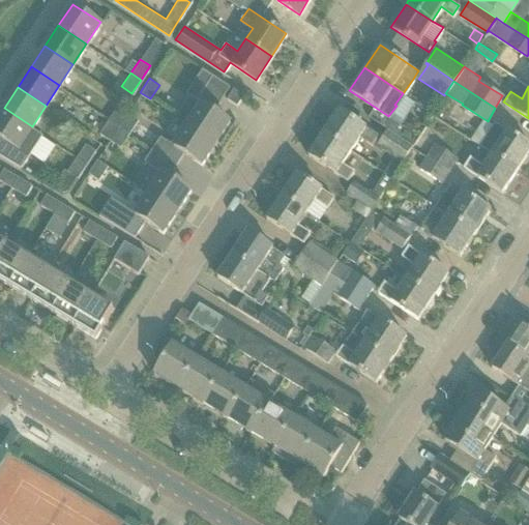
[(236,104),(243,93),(233,87),(226,96),(236,104)]
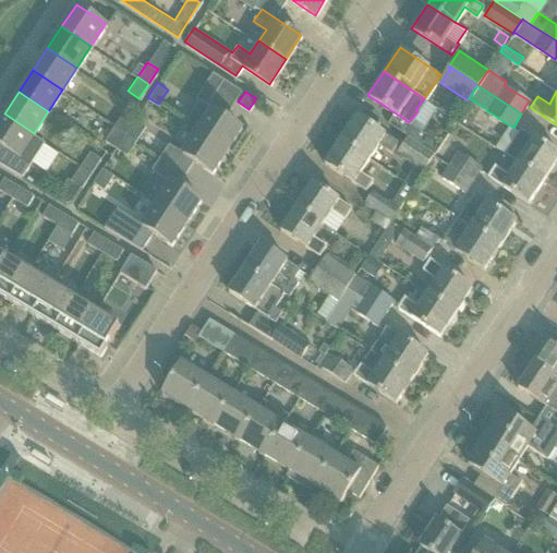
[(227,149),(241,127),(212,107),(197,129),(227,149)]
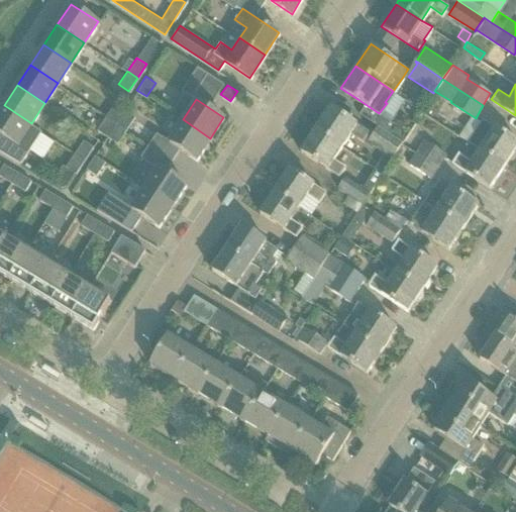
[(116,121),(124,108),(114,101),(105,114),(116,121)]
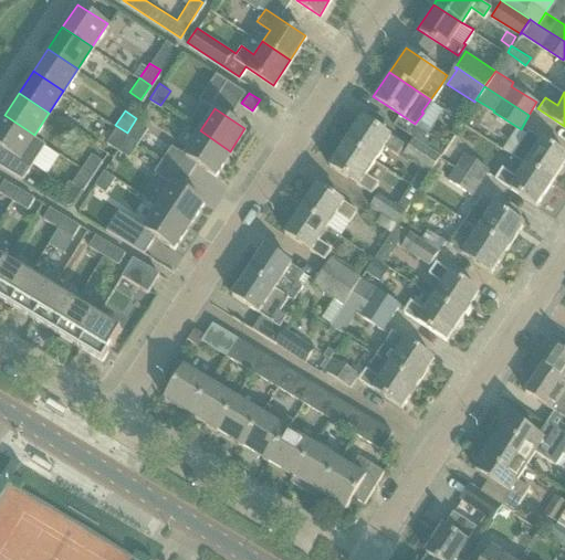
[(34,135),(4,115),(0,122),(0,146),(0,165),(21,178),(44,143),(34,135)]
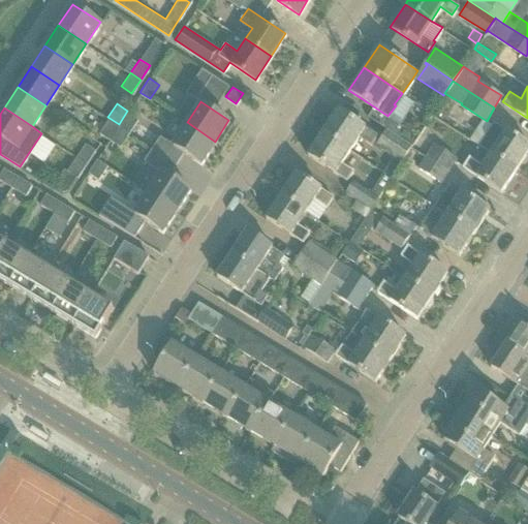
[(371,142),(376,133),(337,108),(322,130),(349,148),(360,133),(371,142)]
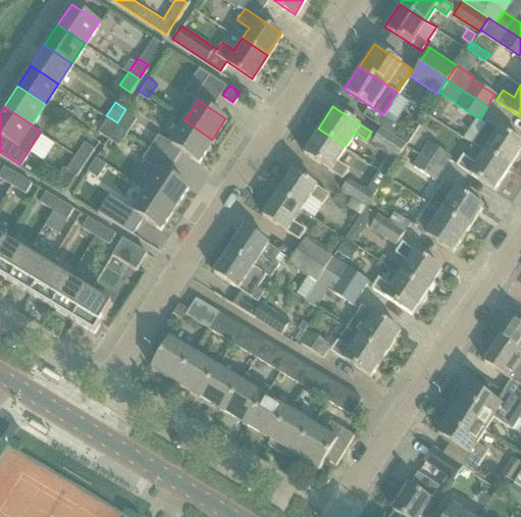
[(127,130),(136,116),(125,109),(117,122),(127,130)]
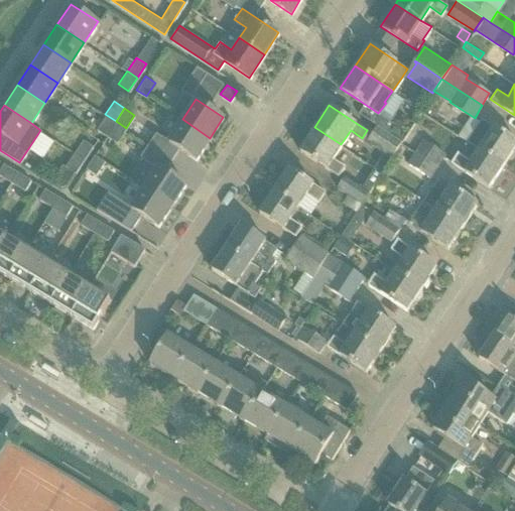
[(107,135),(116,121),(105,114),(96,128),(107,135)]
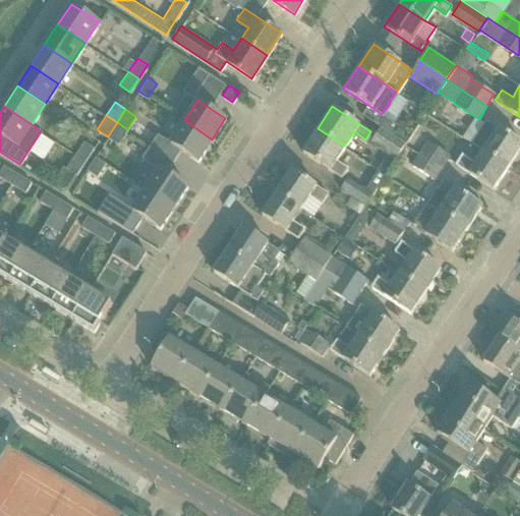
[(508,165),(519,146),(519,140),(485,118),(479,126),(470,140),(482,149),(482,148),(508,165)]
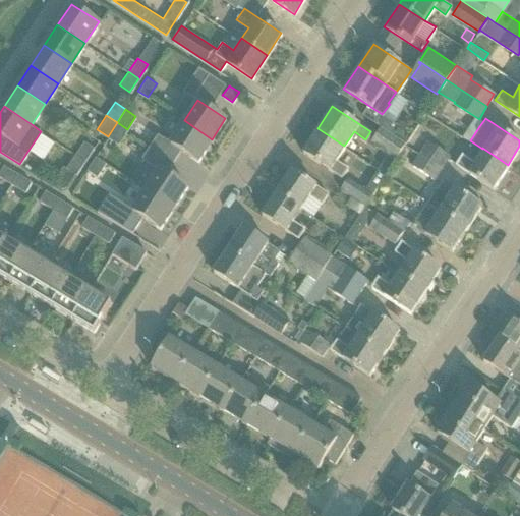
[(197,160),(212,139),(184,120),(171,141),(157,132),(149,144),(173,160),(180,149),(197,160)]
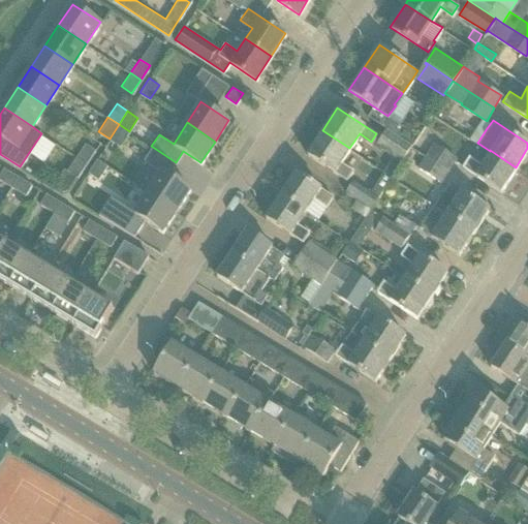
[(120,145),(129,131),(119,124),(110,139),(120,145)]
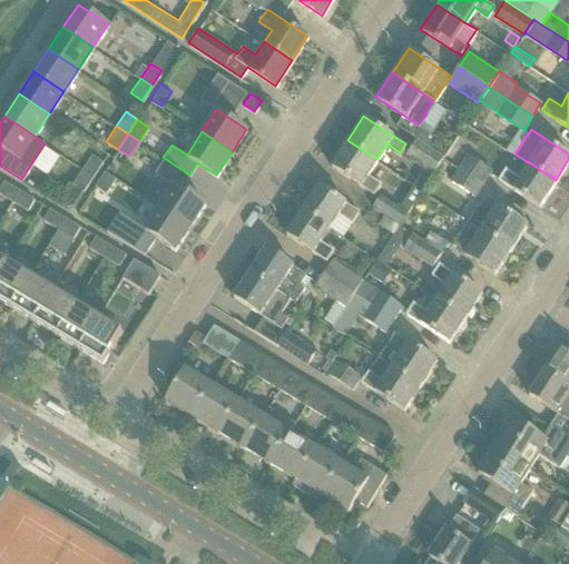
[(421,188),(443,154),(414,137),(403,154),(422,166),(411,182),(421,188)]
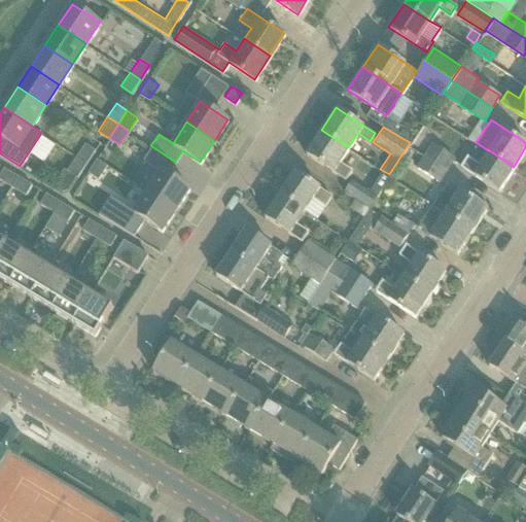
[(341,160),(348,147),(321,130),(306,152),(345,178),(352,168),(341,160)]
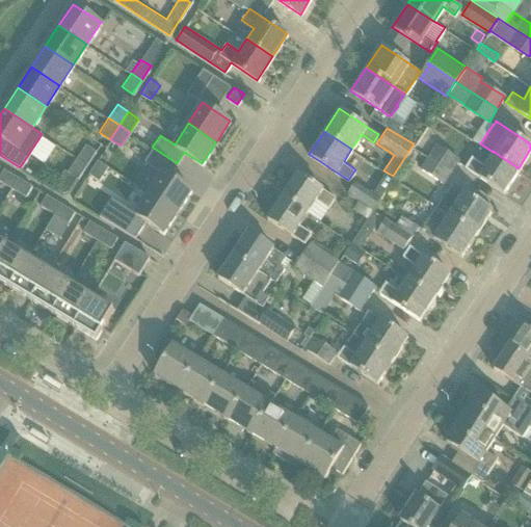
[(424,131),(416,145),(426,152),(434,138),(424,131)]
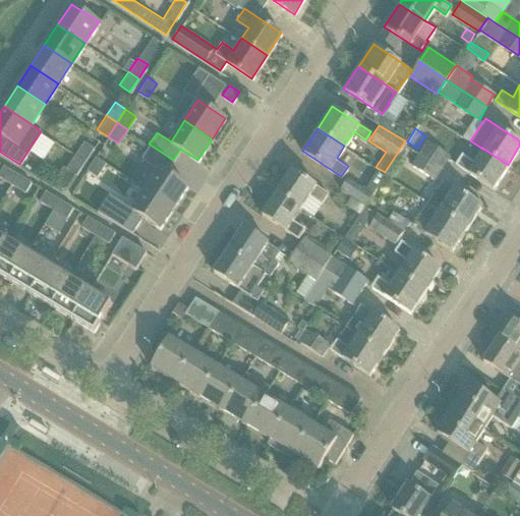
[(419,150),(418,151),(421,152),(442,165),(449,154),(426,138),(419,150)]
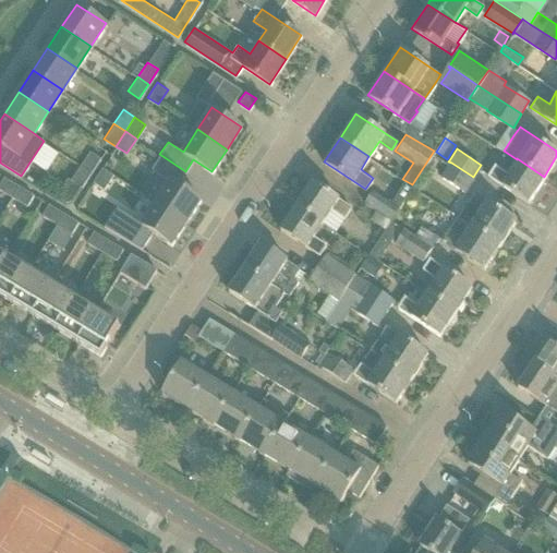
[(91,171),(100,156),(89,149),(80,164),(91,171)]
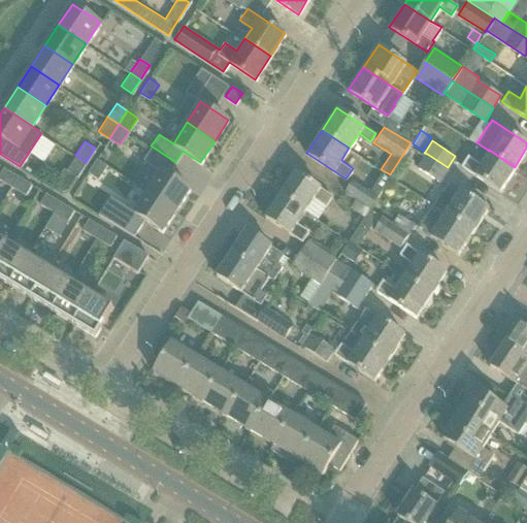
[(167,173),(175,162),(151,145),(142,158),(161,170),(147,191),(175,208),(190,188),(167,173)]
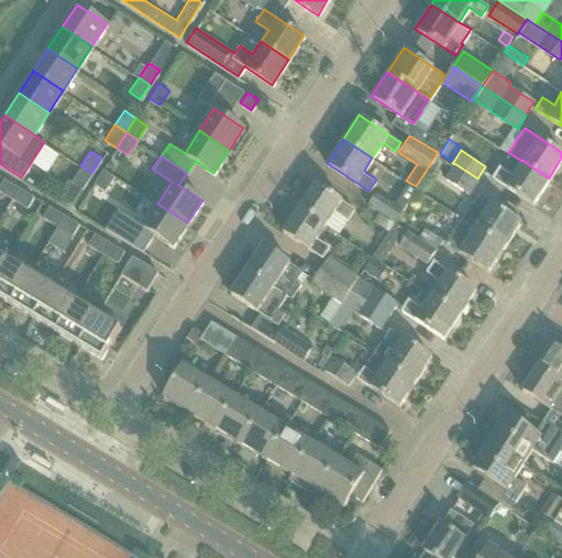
[(532,203),(549,178),(521,160),(521,161),(513,174),(499,165),(493,176),(532,203)]
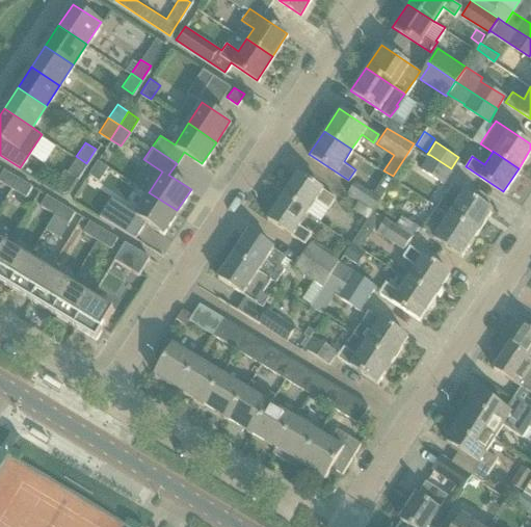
[(443,181),(451,168),(430,155),(427,154),(419,165),(443,181)]
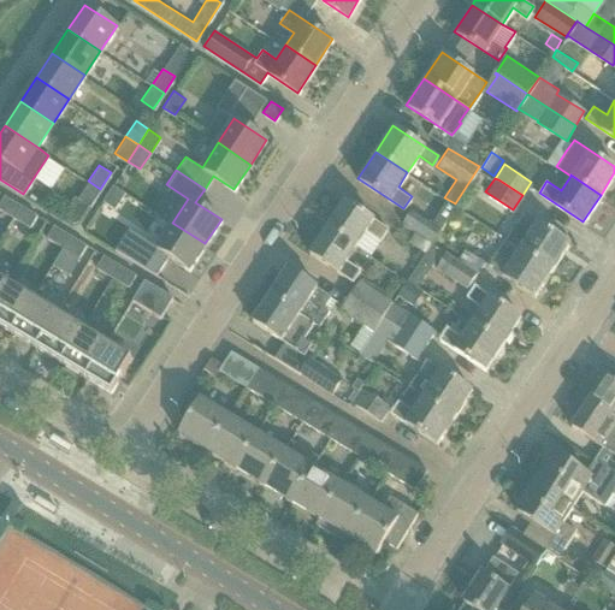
[(100,189),(88,181),(77,196),(89,205),(100,189)]
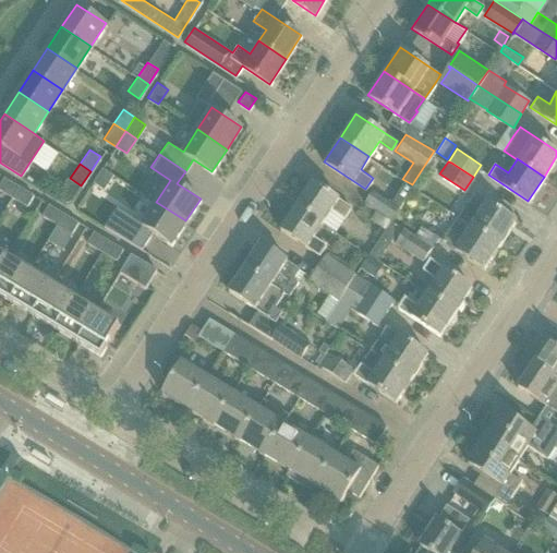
[(103,166),(93,180),(104,188),(112,173),(103,166)]
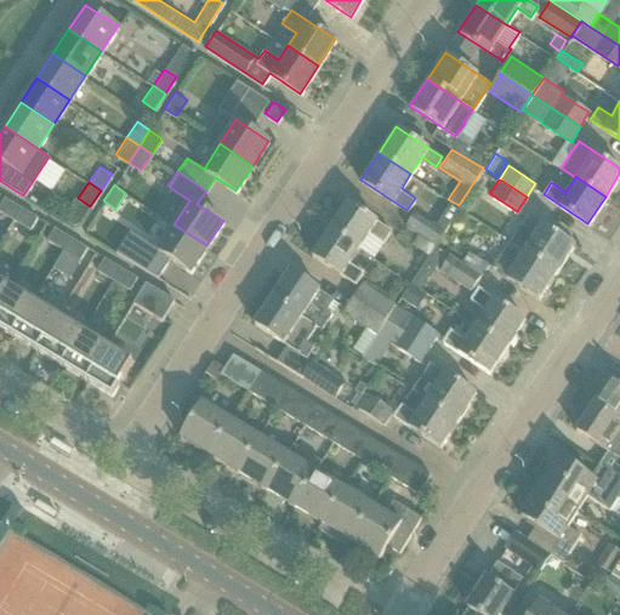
[(21,205),(4,195),(0,201),(0,210),(12,217),(21,205)]
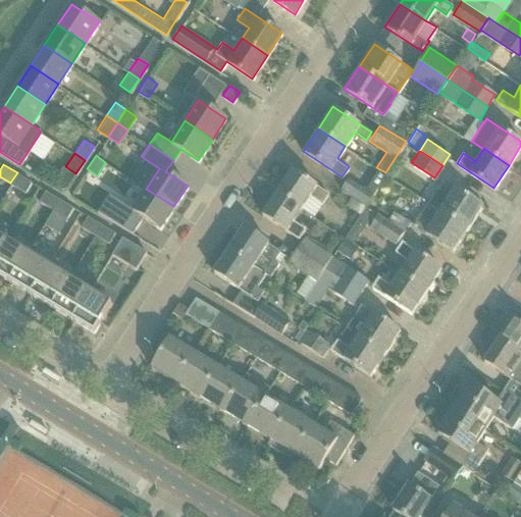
[(341,189),(350,195),(350,194),(351,194),(365,204),(385,172),(377,167),(365,188),(349,176),(341,189)]
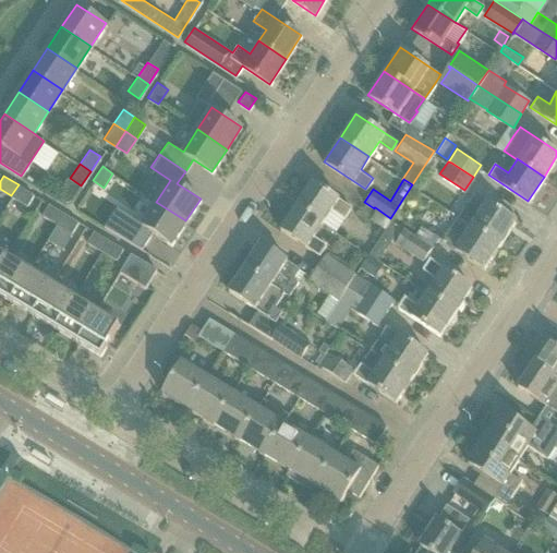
[(312,180),(295,204),(323,221),(333,207),(343,215),(350,205),(312,180)]
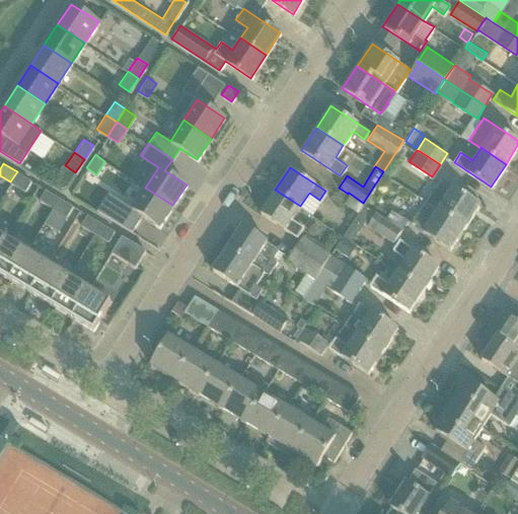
[(30,179),(17,171),(10,181),(24,190),(30,179)]
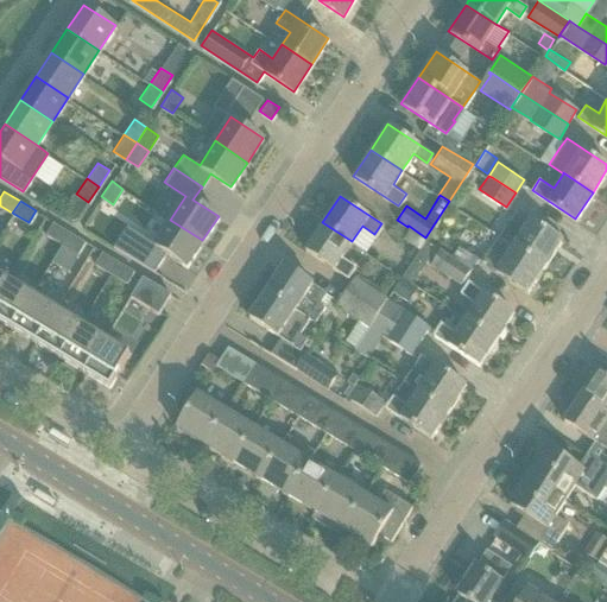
[(499,234),(545,264),(562,239),(542,226),(517,209),(499,234)]
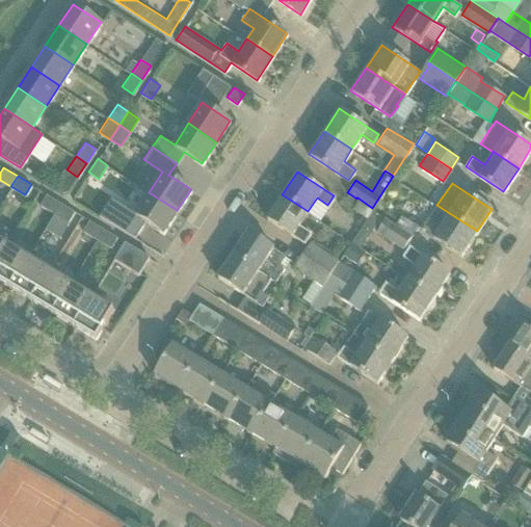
[(60,202),(46,192),(40,204),(54,212),(60,202)]
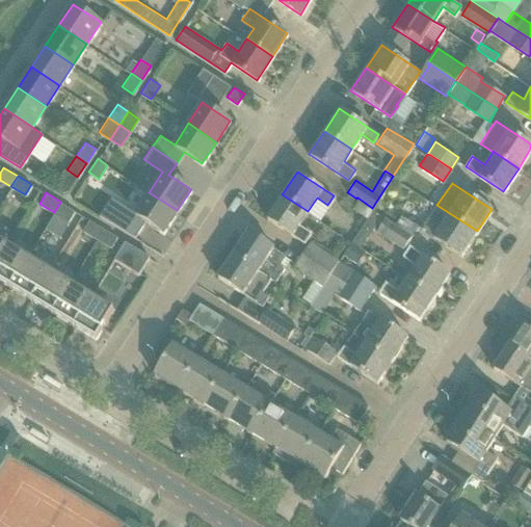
[(163,232),(177,210),(149,192),(135,212),(111,196),(99,214),(134,237),(144,220),(163,232)]
